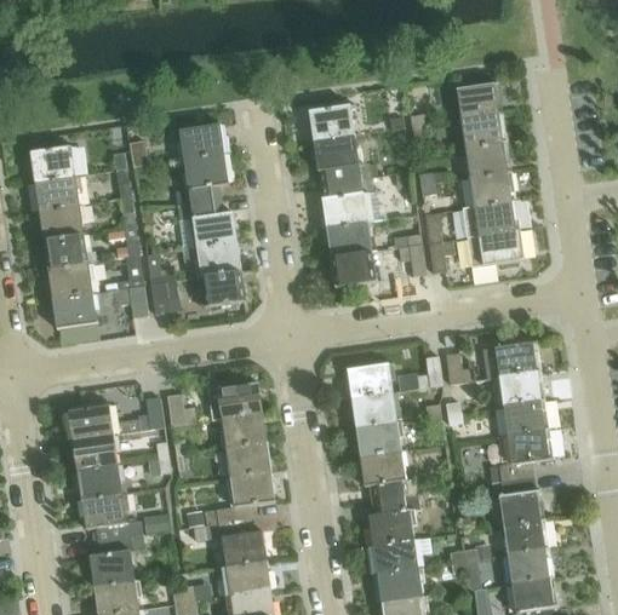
[(456,88),(461,119),(502,113),(498,82),(456,88)]
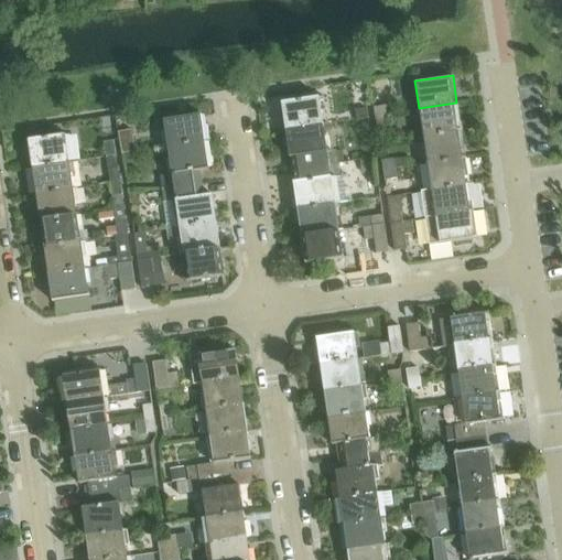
[(280,100),(284,128),(323,122),(319,95),(280,100)]
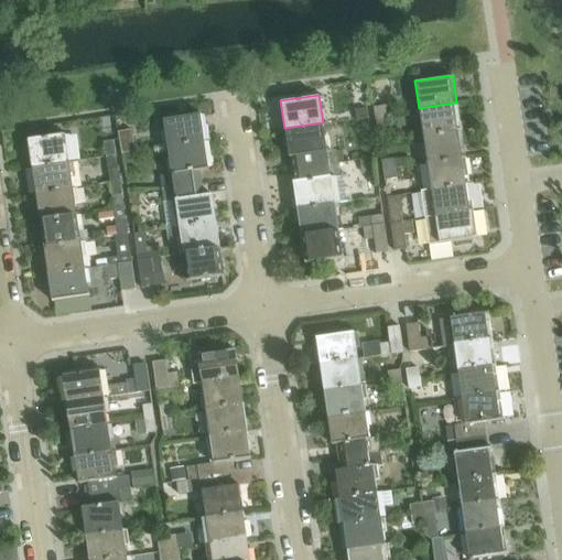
[(456,103),(419,108),(423,136),(461,130),(456,103)]
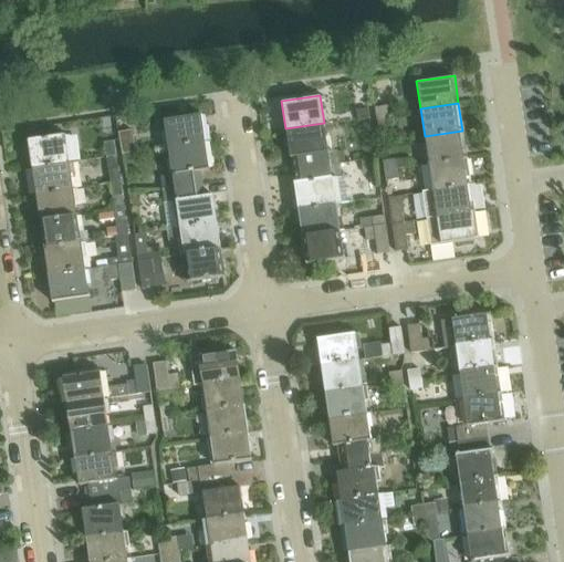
[(374,105),(375,115),(387,114),(386,104),(374,105)]
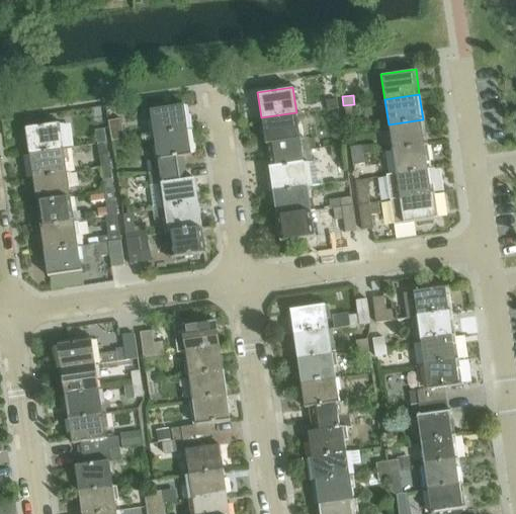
[(325,99),(327,108),(338,106),(336,97),(325,99)]
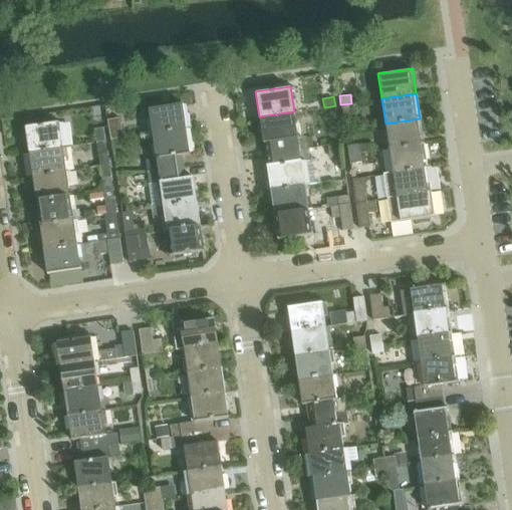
[(149,107),(152,133),(186,128),(182,102),(149,107)]
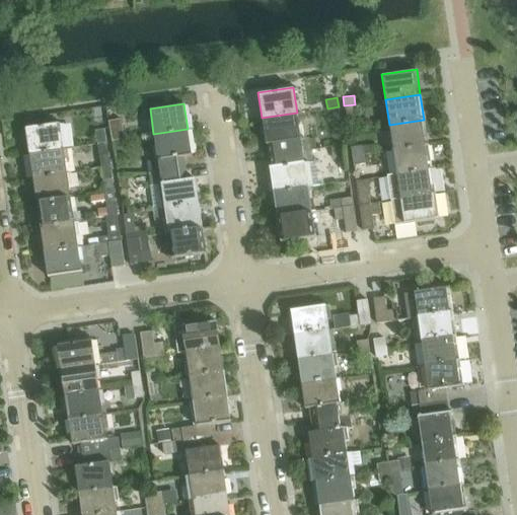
[(355,104),(344,105),(345,115),(357,114),(355,104)]
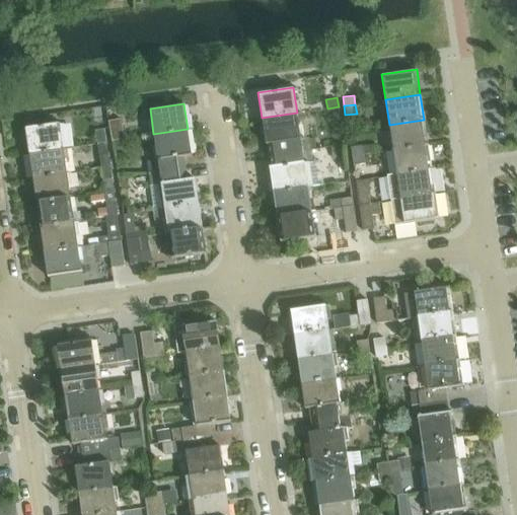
[(297,113),(262,118),(267,154),(310,148),(308,136),(301,137),(297,113)]
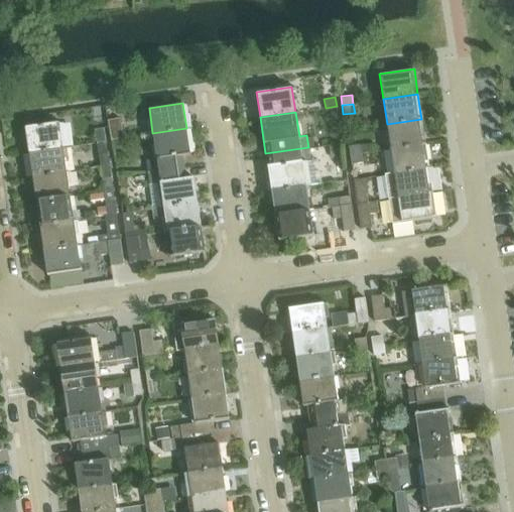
[(387,124),(390,148),(425,142),(421,119),(387,124)]
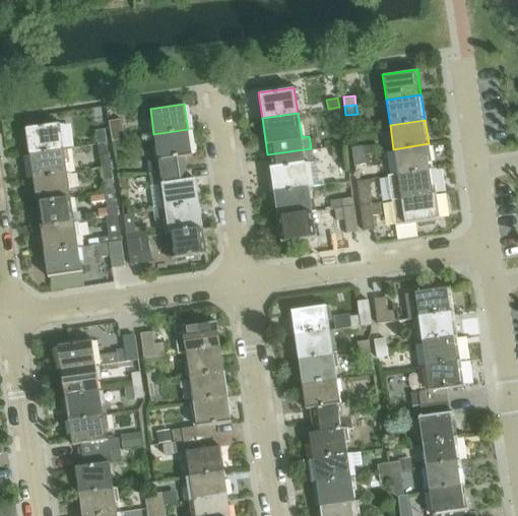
[(25,127),(28,152),(63,147),(59,122),(25,127)]
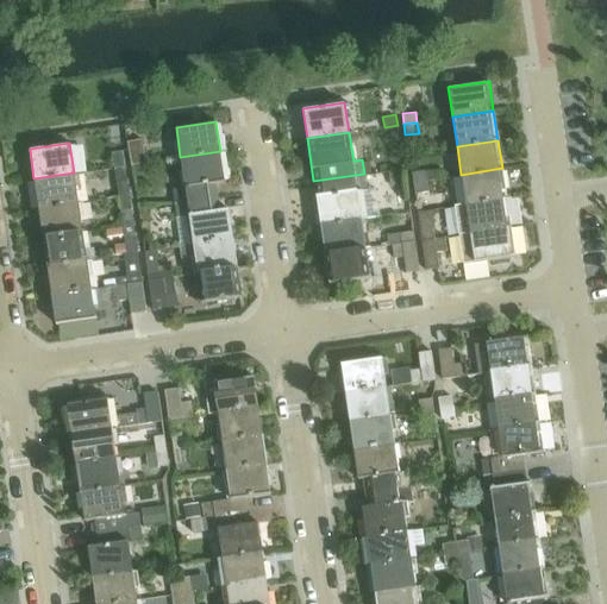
[(129,149),(131,164),(142,163),(139,148),(129,149)]
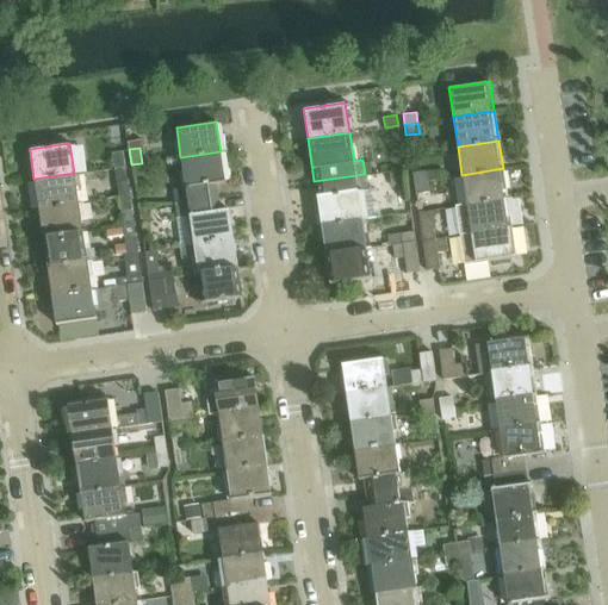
[(111,151),(113,167),(124,166),(122,150),(111,151)]
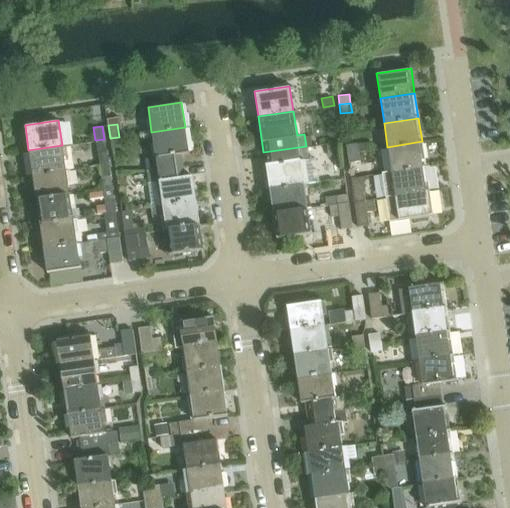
[(185,127),(151,132),(155,156),(144,157),(146,170),(182,164),(180,152),(188,151),(185,127)]
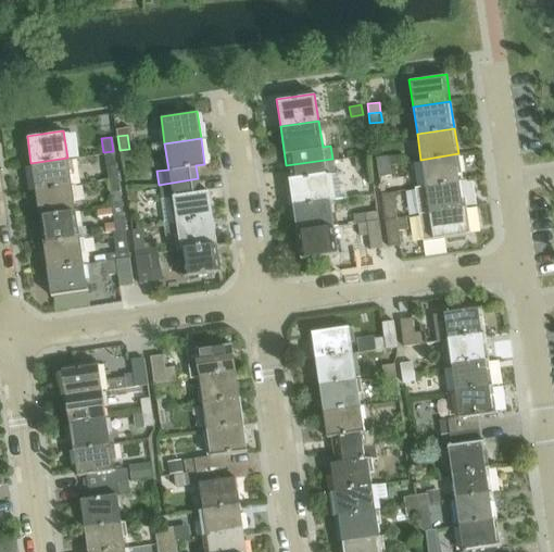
[(458,153),(420,160),(425,186),(462,180),(458,153)]
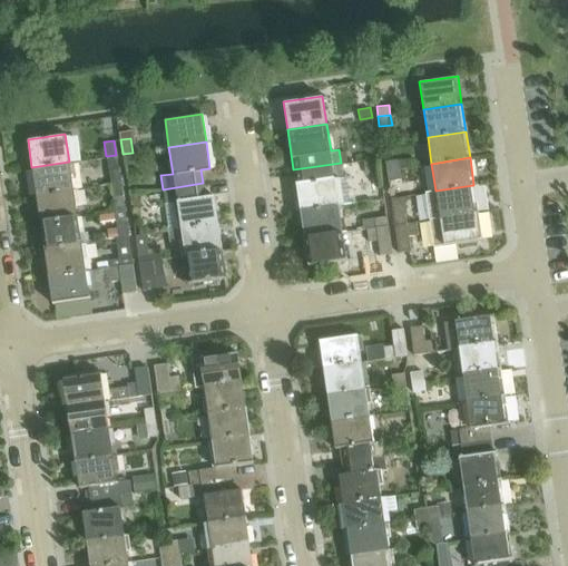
[(384,160),(385,171),(398,168),(397,158),(384,160)]
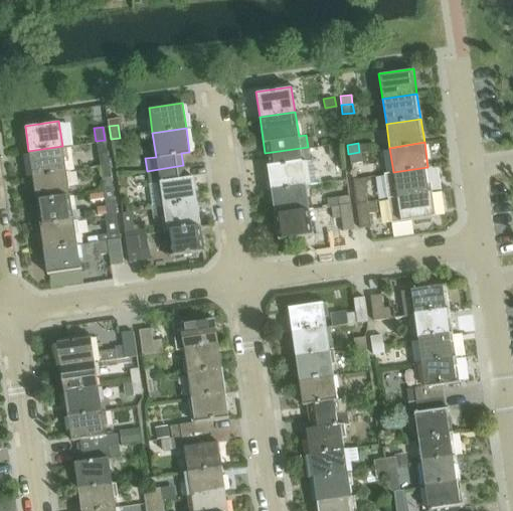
[(28,151),(32,175),(66,170),(62,146),(28,151)]
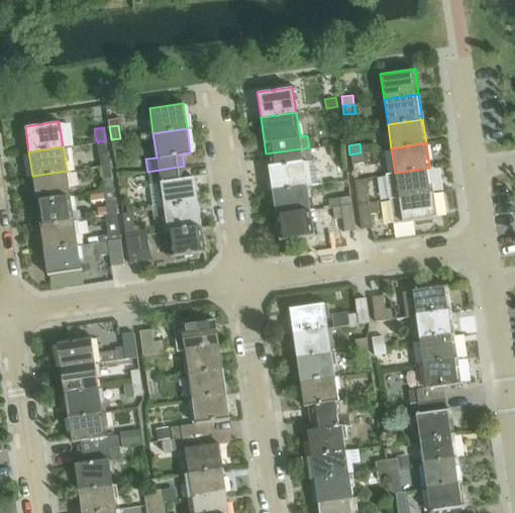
[(309,147),(266,154),(272,191),(307,185),(303,161),(310,160),(309,147)]
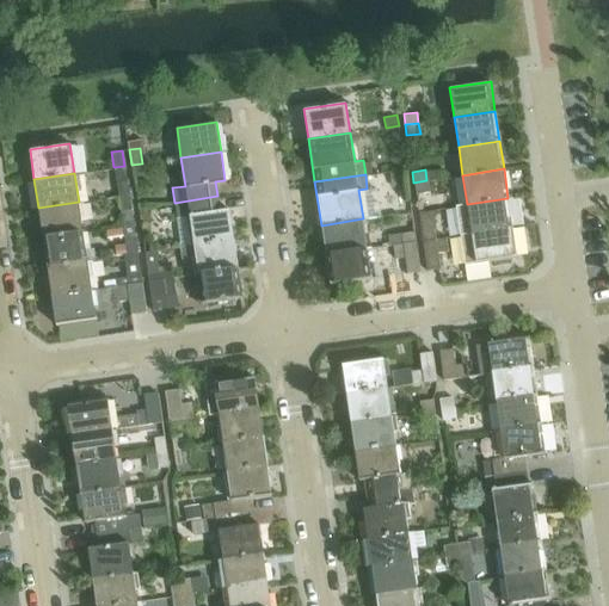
[(116,180),(118,196),(128,195),(125,179),(116,180)]
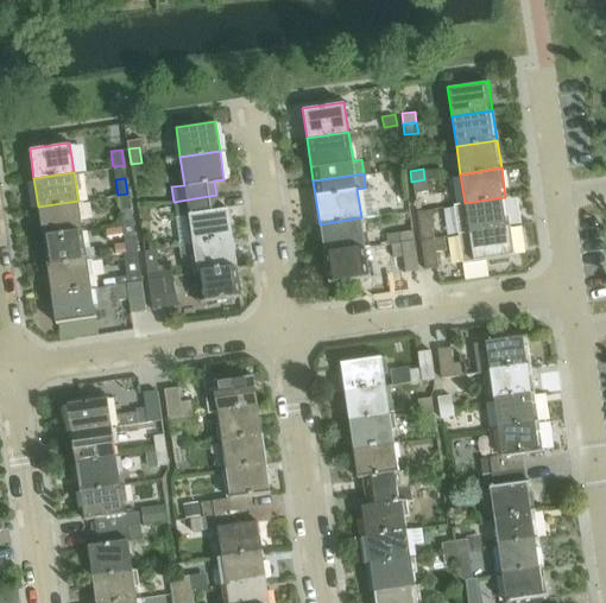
[(424,179),(411,182),(414,191),(425,189),(424,179)]
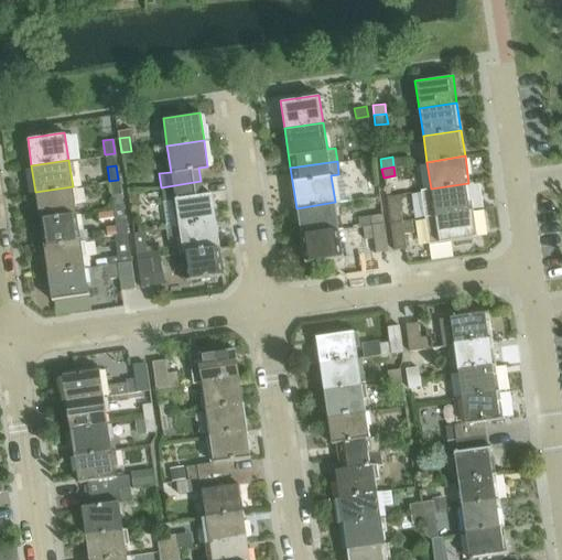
[(118,180),(109,181),(110,194),(120,193),(118,180)]
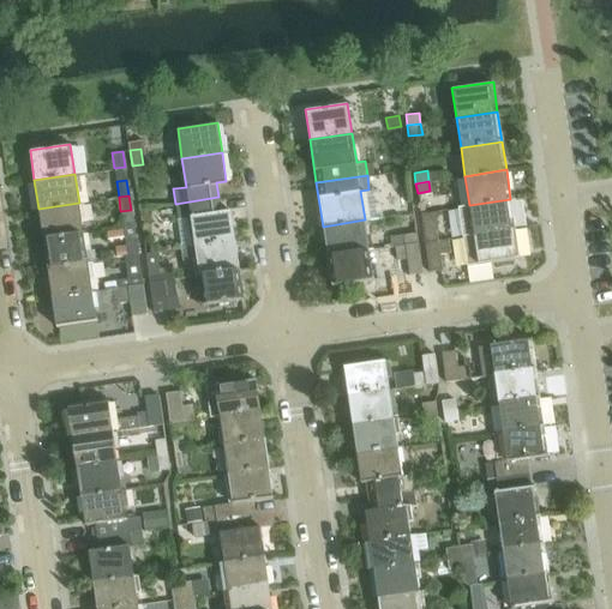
[(219,197),(175,204),(177,217),(190,216),(195,245),(235,239),(231,209),(221,211),(219,197)]
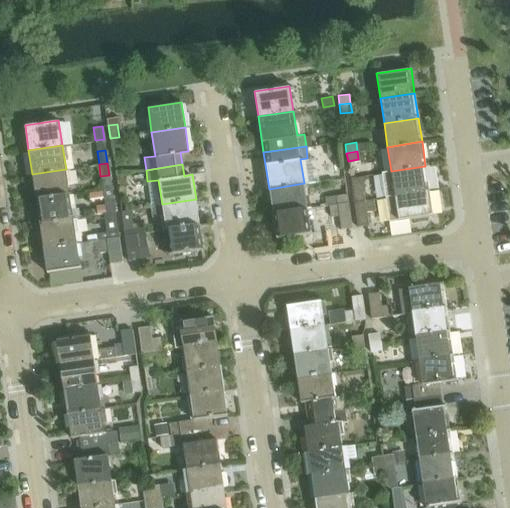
[(425,166),(391,171),(382,172),(386,194),(394,193),(428,187),(425,166)]
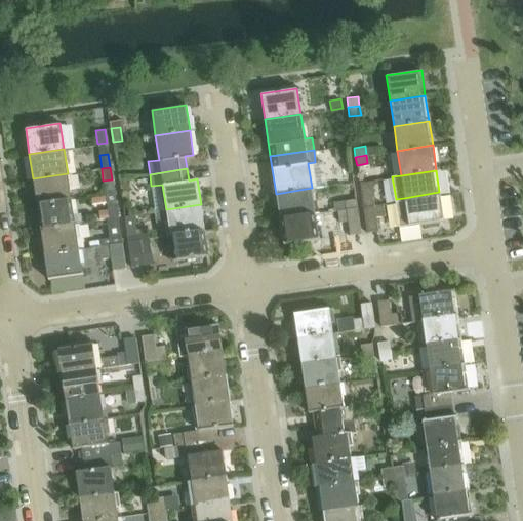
[(71,198),(68,173),(33,178),(37,203),(71,198)]
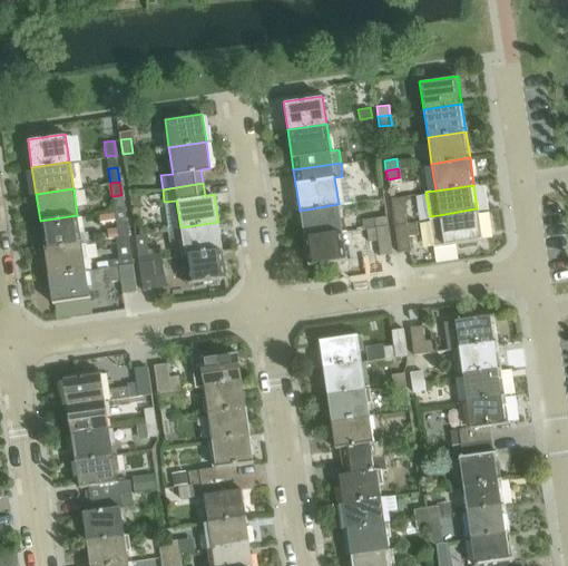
[(342,231),(339,204),(300,211),(303,237),(342,231)]
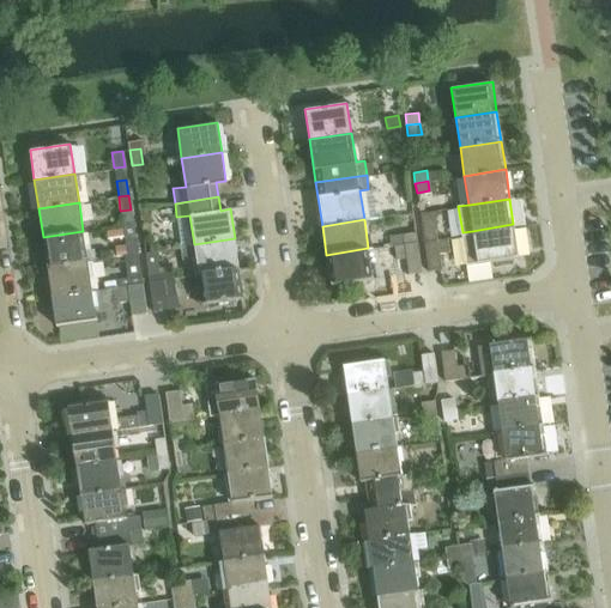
[(513,224),(472,231),(477,262),(518,256),(513,224)]
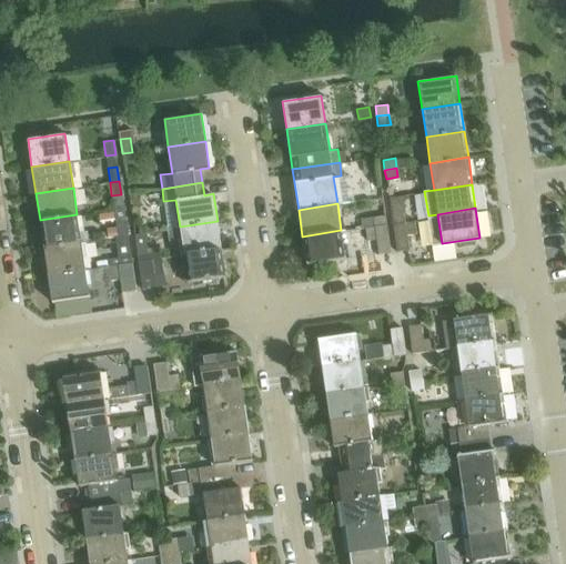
[(391,213),(392,222),(404,220),(403,211),(391,213)]
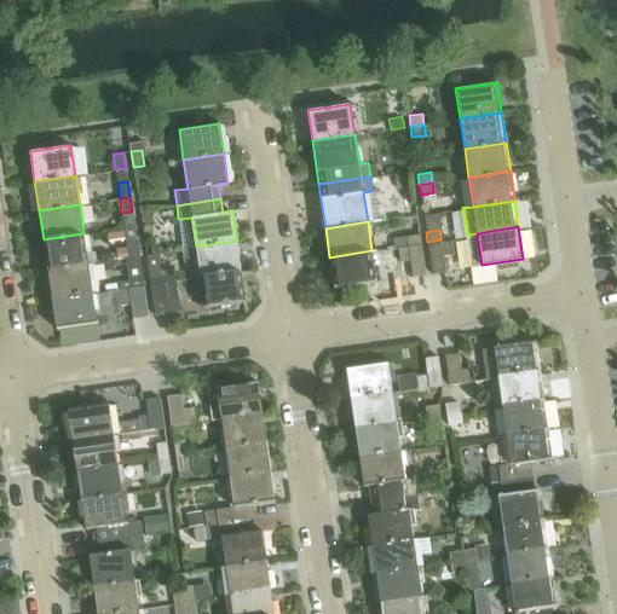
[(44,239),(47,268),(88,262),(84,233),(44,239)]
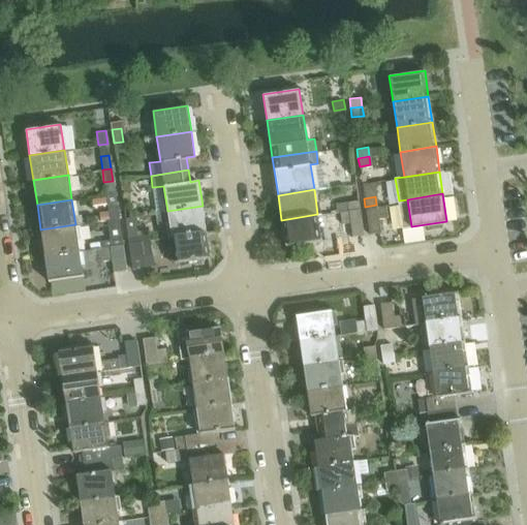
[(337,211),(339,211),(359,208),(358,199),(346,201),(336,203),(337,211)]
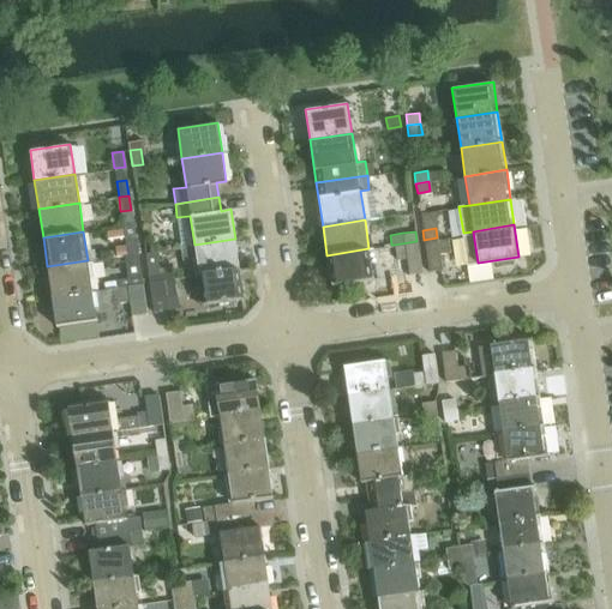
[(437,237),(424,240),(429,270),(442,267),(439,252),(450,251),(448,236),(437,237)]
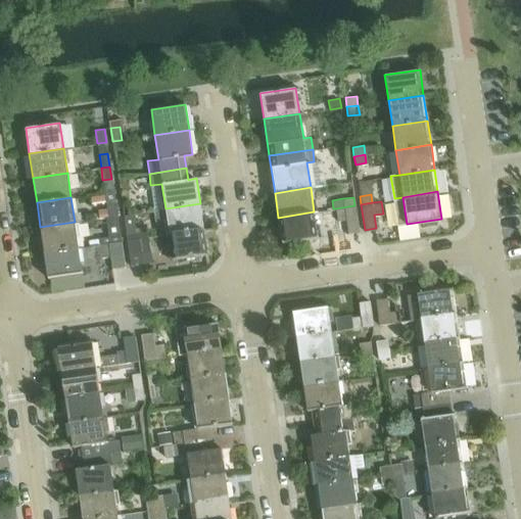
[(106,204),(108,218),(116,216),(115,203),(106,204)]
